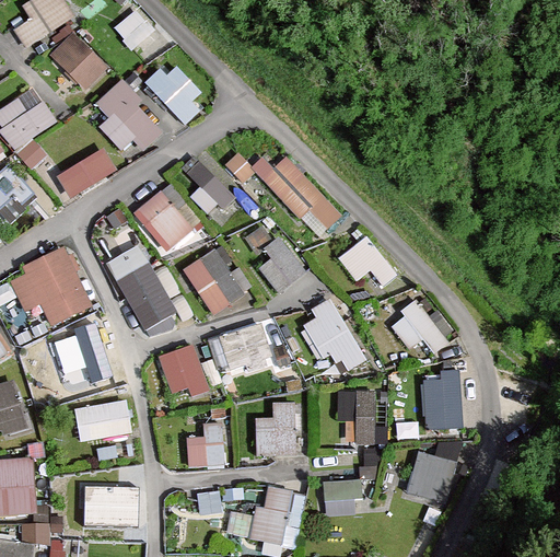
[(77,16),(65,0),(30,0),(23,4),(30,15),(12,26),(26,48),(77,16)]
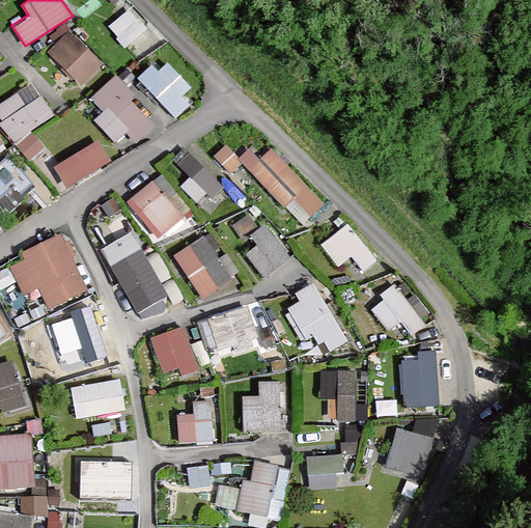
[(126,4),(104,23),(123,46),(145,27),(126,4)]
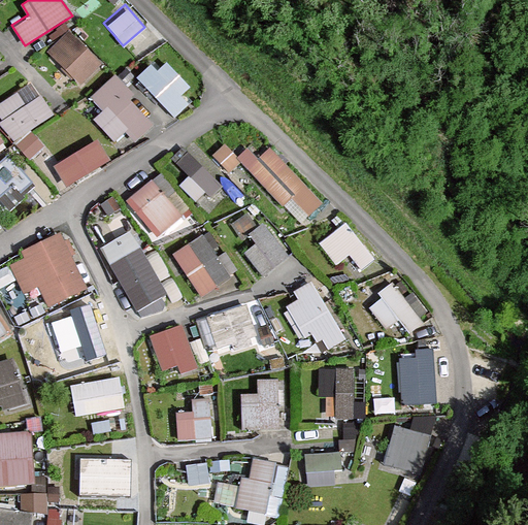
[(99,61),(67,30),(45,53),(77,84),(99,61)]
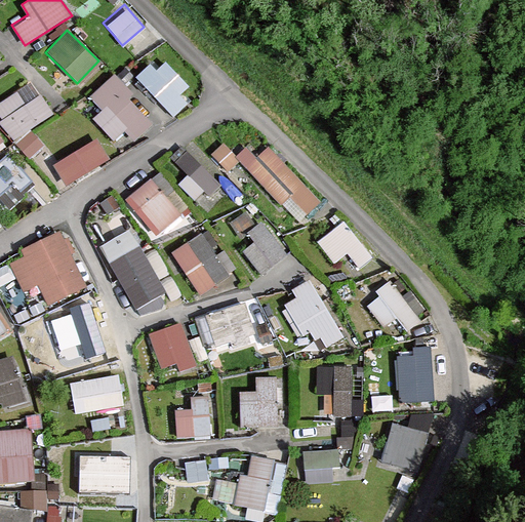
[(152,65),(136,80),(173,117),(189,103),(180,95),(191,86),(165,62),(157,70),(152,65)]
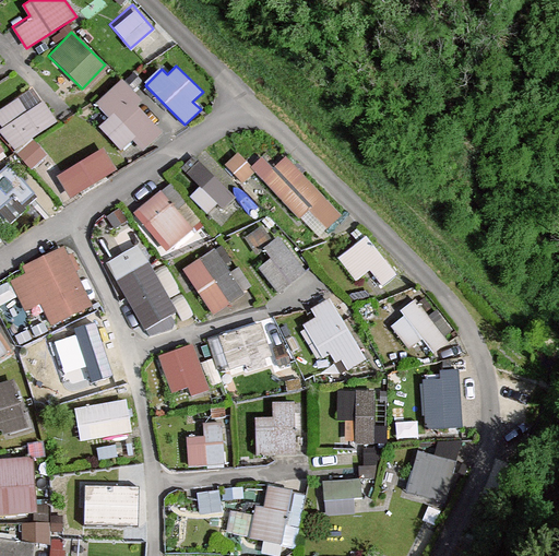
[(165,128),(120,79),(98,99),(110,113),(98,123),(131,158),(165,128)]
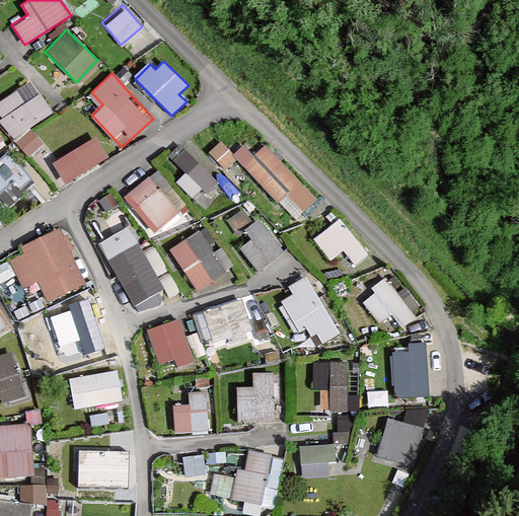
[(29,79),(0,98),(0,116),(13,135),(51,109),(29,79)]
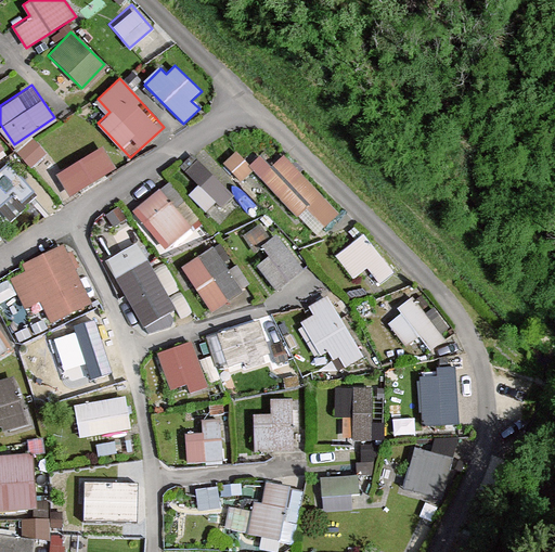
[(116,168),(101,144),(56,171),(72,195),(116,168)]
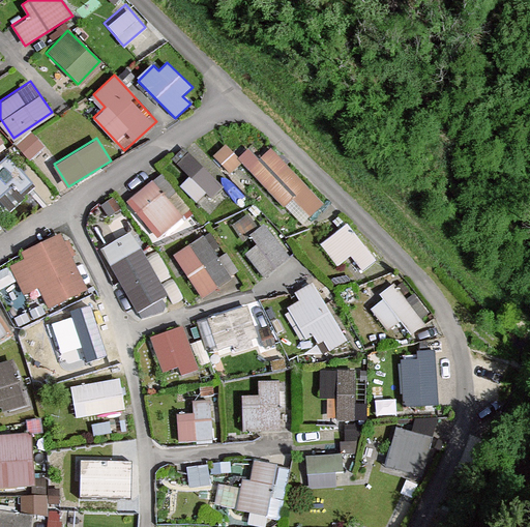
[(236,154),(224,143),(211,154),(229,172),(240,162),(300,223),(322,201),(267,145),(257,155),(246,144),(236,154)]
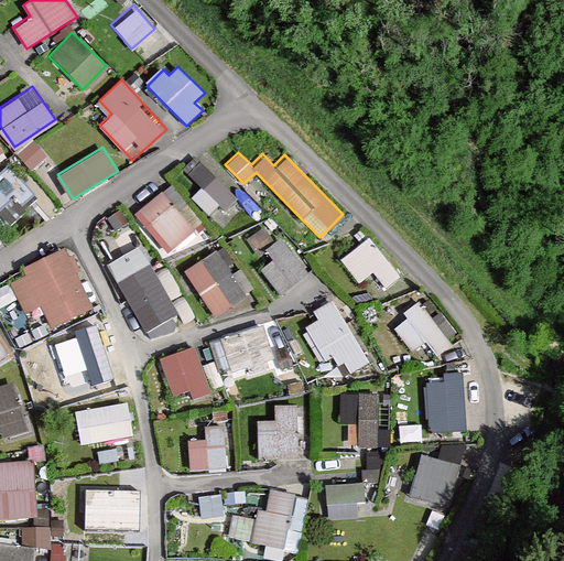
[(238,194),(198,158),(183,175),(221,212),(238,194)]
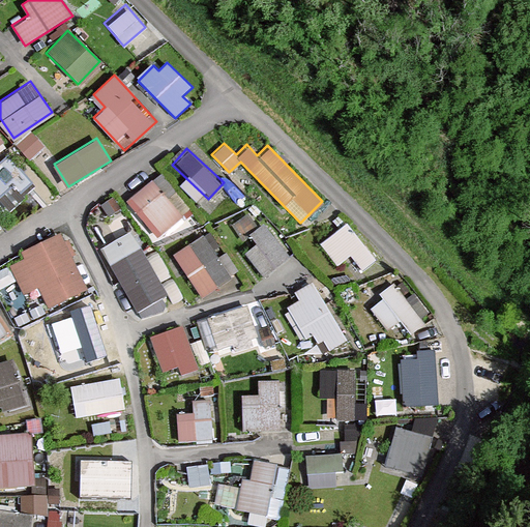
[(0,209),(30,183),(4,153),(0,156),(0,209)]
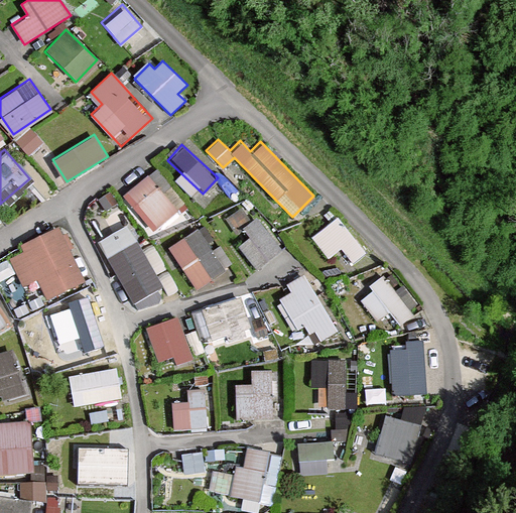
[(149,175),(125,195),(154,231),(178,211),(149,175)]
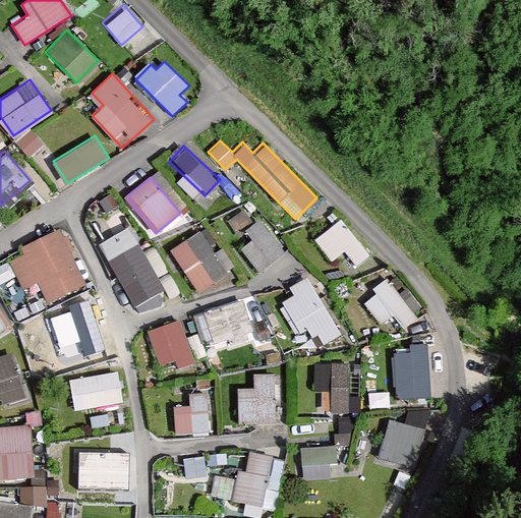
[(101,238),(127,219),(115,202),(89,221),(101,238)]
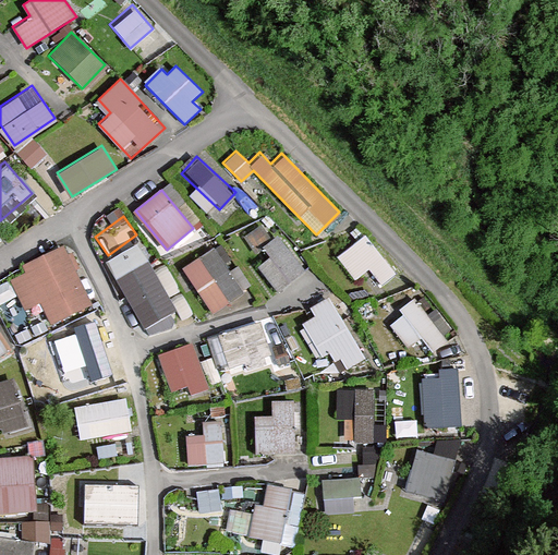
[(362,231),(332,256),(353,281),(367,269),(380,286),(396,273),(362,231)]
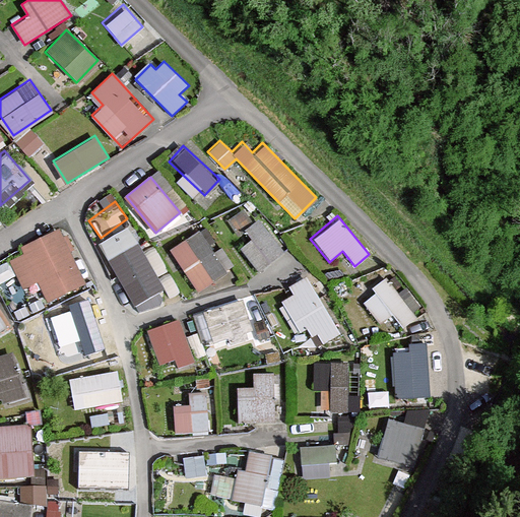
[(283,253),(256,219),(233,238),(260,271),(283,253)]
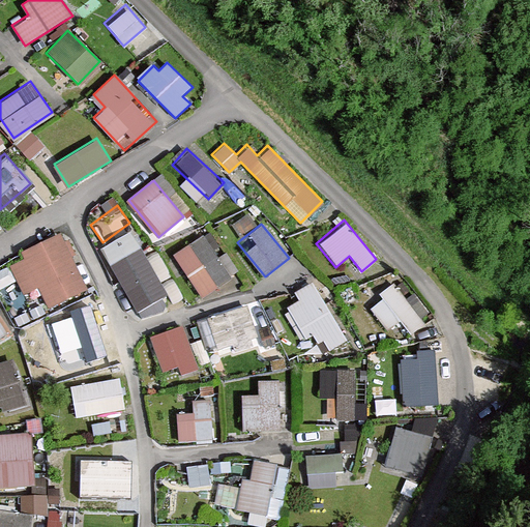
[(83,288),(57,235),(5,260),(21,291),(35,285),(46,305),(83,288)]
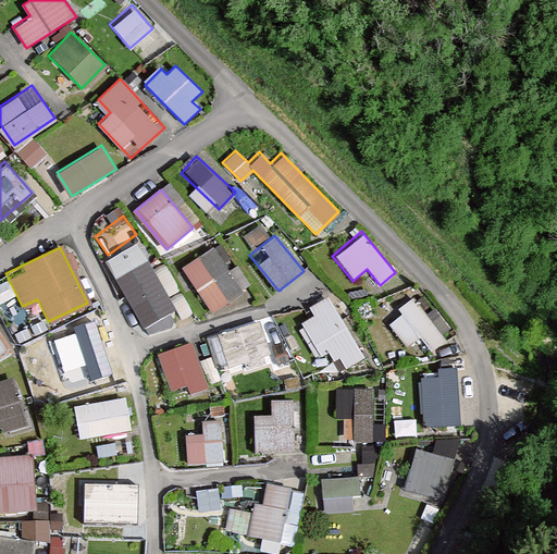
[(214,249),(184,270),(215,315),(245,294),(214,249)]
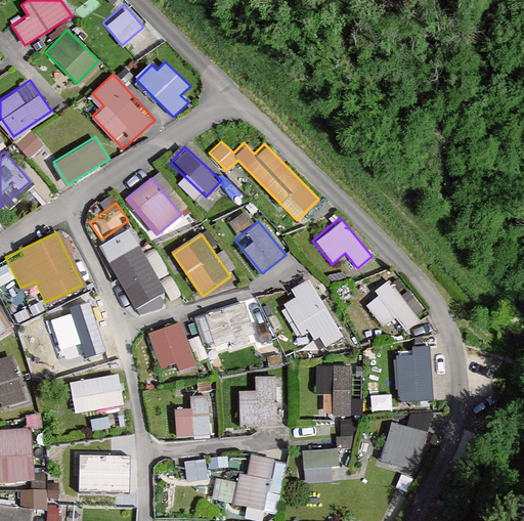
[(135,243),(106,259),(134,306),(163,290),(135,243)]
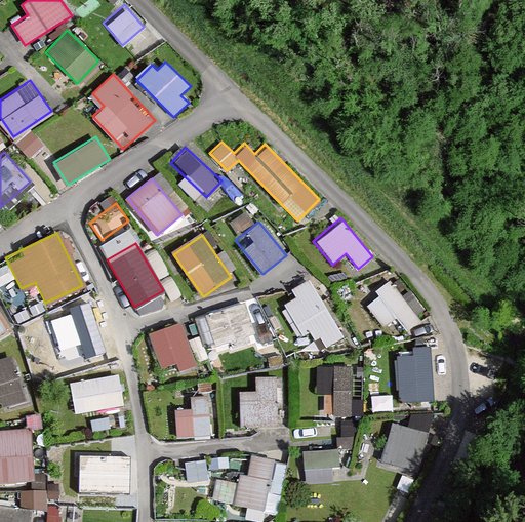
[(399,312),(409,326),(423,316),(396,276),(367,295),(386,322),(399,312)]
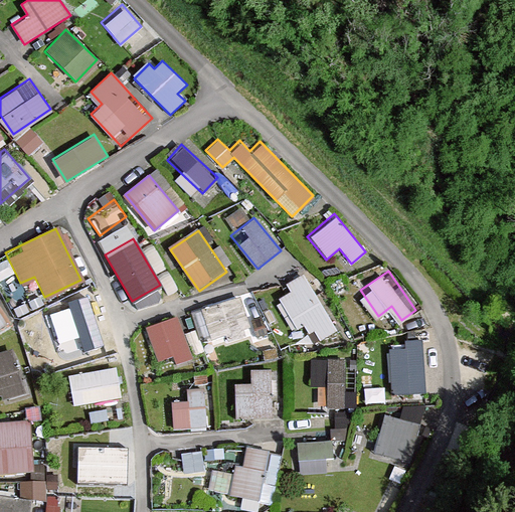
[(334,330),(301,273),(282,284),(287,292),(278,297),(307,346),(334,330)]
